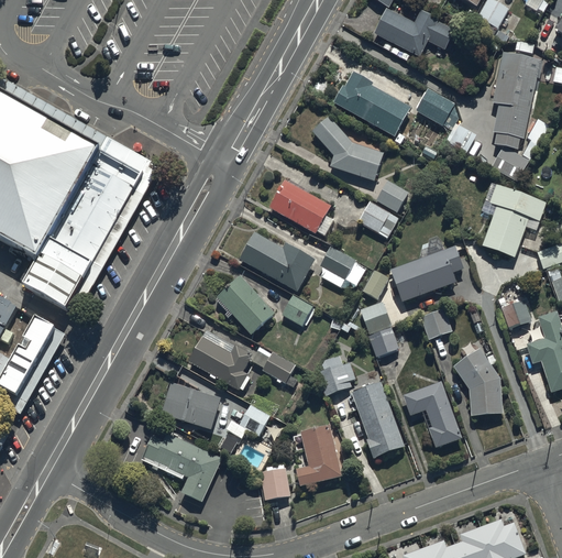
[(509,7),(497,0),(486,0),(477,17),(498,28),(509,7)]
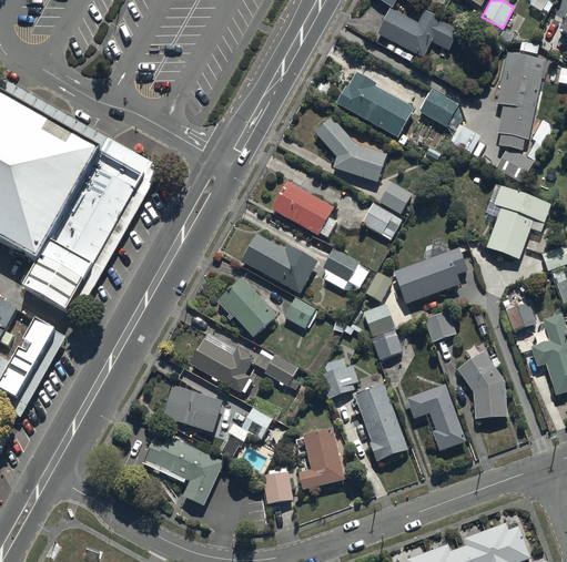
[(388,9),(376,34),(423,57),(432,41),(449,50),(458,30),(442,21),(443,20),(424,11),(417,23),(388,9)]
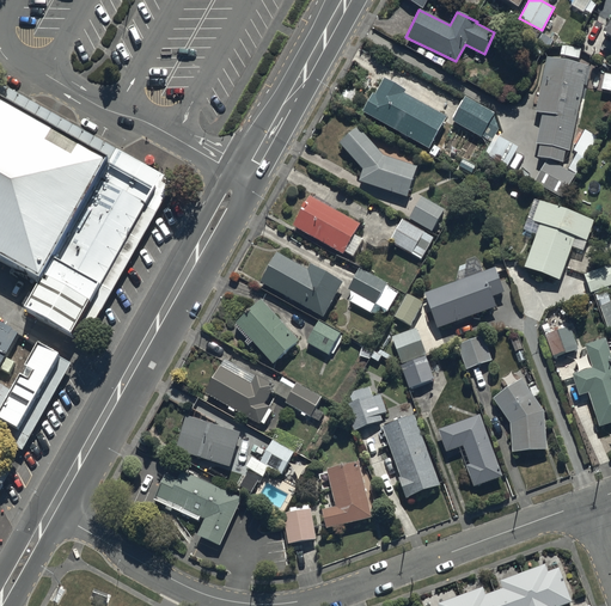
[(576,173),(558,164),(558,163),(563,163),(566,150),(570,151),(585,78),(588,78),(591,67),(545,59),(535,112),(543,115),(537,145),(541,146),(538,158),(545,159),(536,183),(562,197),(576,173)]
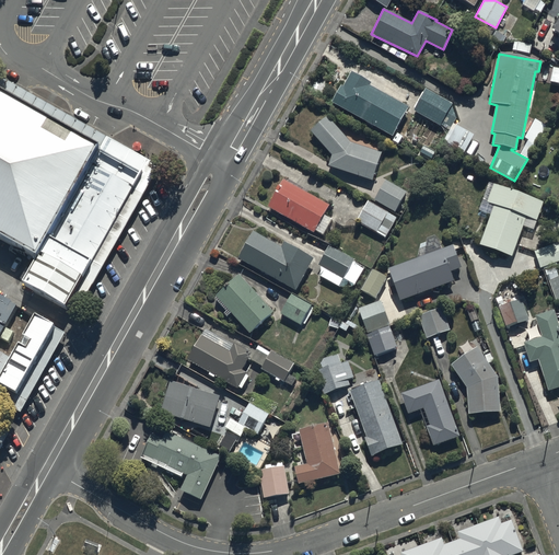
[(341,85),(332,103),(393,136),(409,107),(370,85),(372,82),(351,71),(344,87),(341,85)]
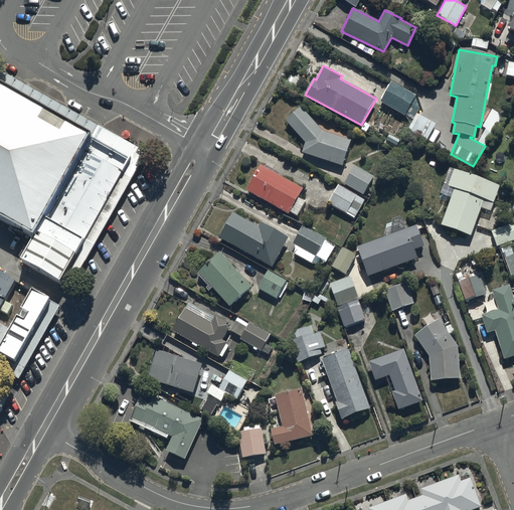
[(92,133),(0,80),(0,213),(33,232),(92,133)]
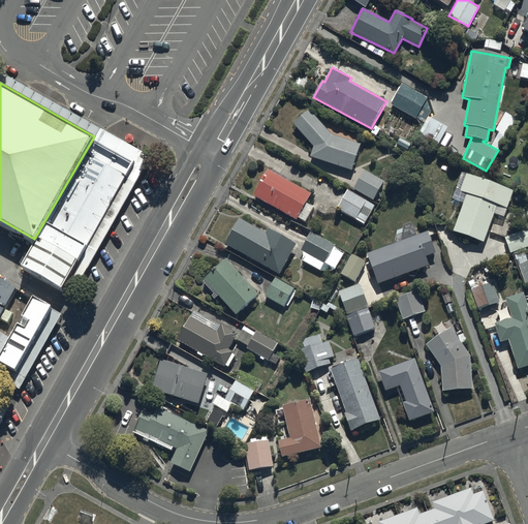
[(402,83),(391,102),(415,117),(427,97),(402,83)]
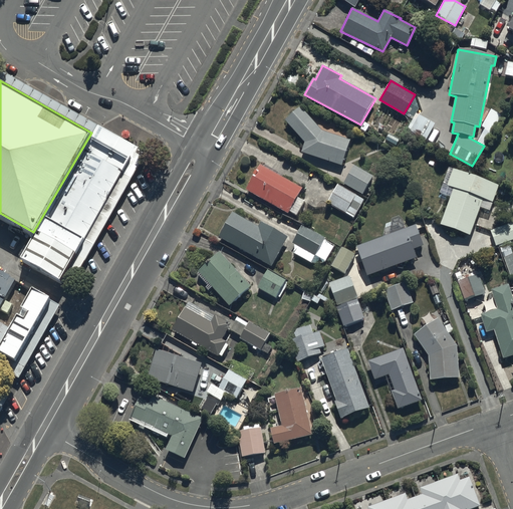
[(300,105),(285,119),(304,141),(301,152),(342,164),(350,138),(322,130),(300,105)]
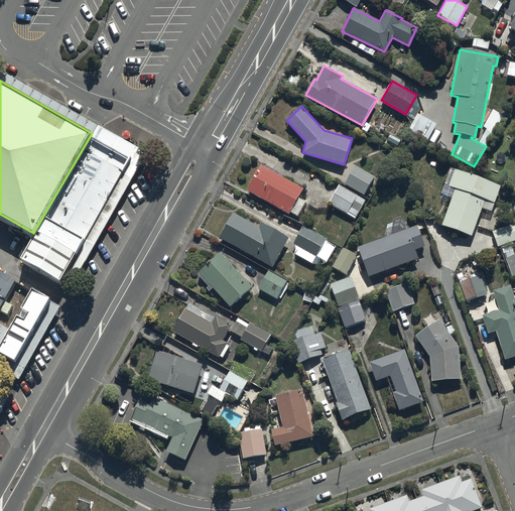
[(436,123),(425,117),(416,134),(426,140),(436,123)]
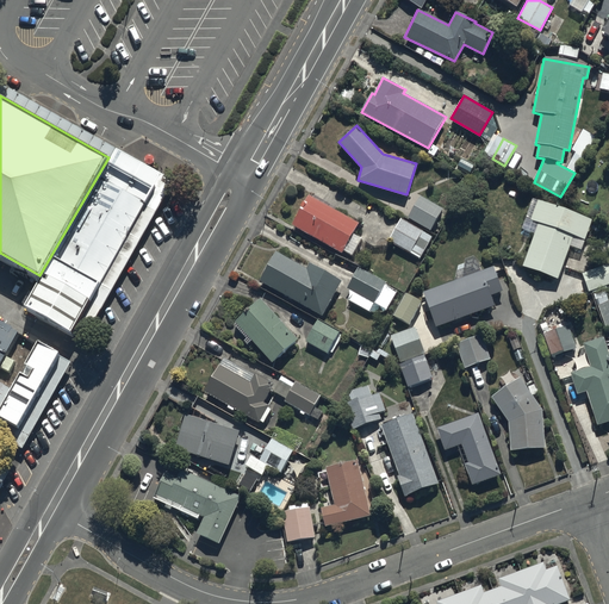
[(474,162),(461,155),(454,167),(468,174),(474,162)]
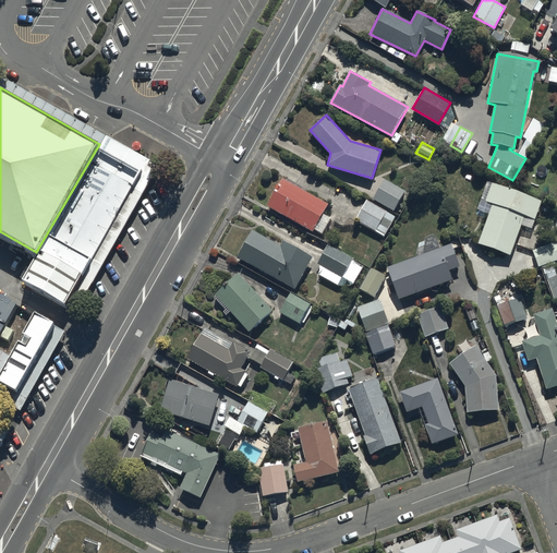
[(142,169),(99,144),(48,232),(92,257),(142,169)]
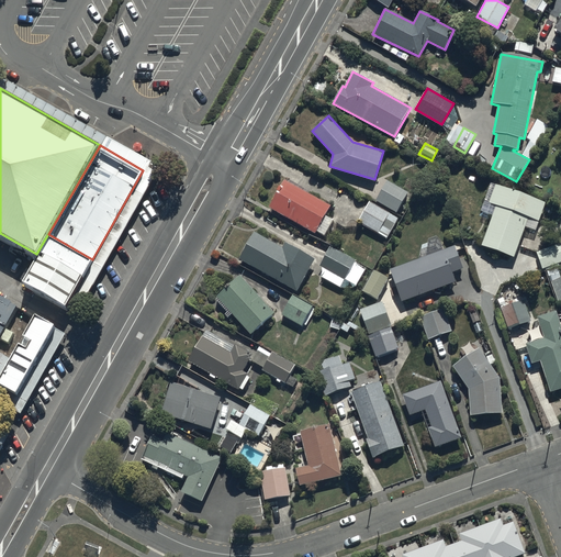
[(407,191),(386,179),(376,200),(396,211),(407,191)]
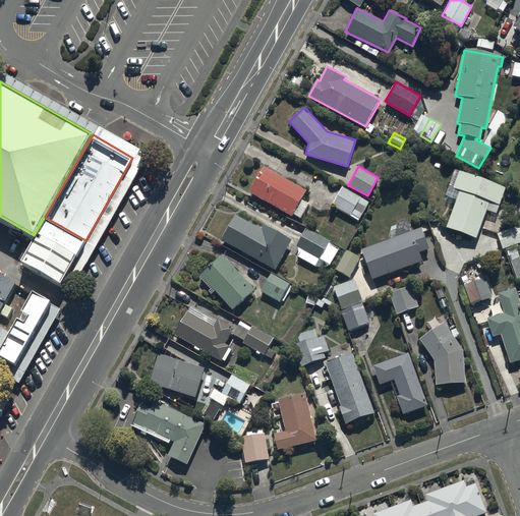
[(306,191),(263,168),(249,193),(293,217),(306,191)]
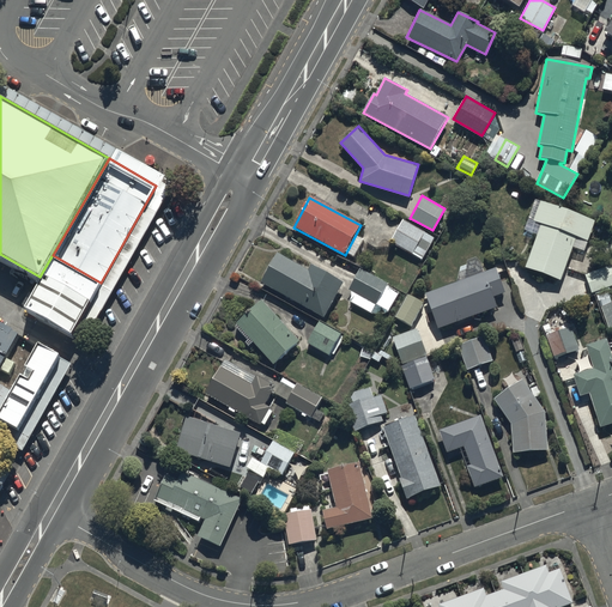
[(561,280),(575,237),(587,242),(595,220),(541,202),(534,222),(540,224),(525,267),(561,280)]
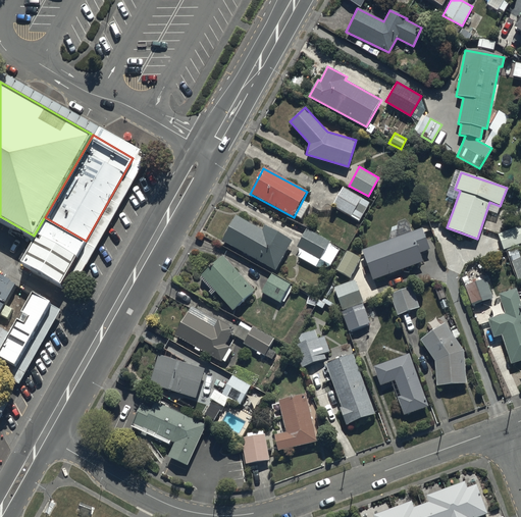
[(369,201),(344,186),(331,205),(358,221),(369,201)]
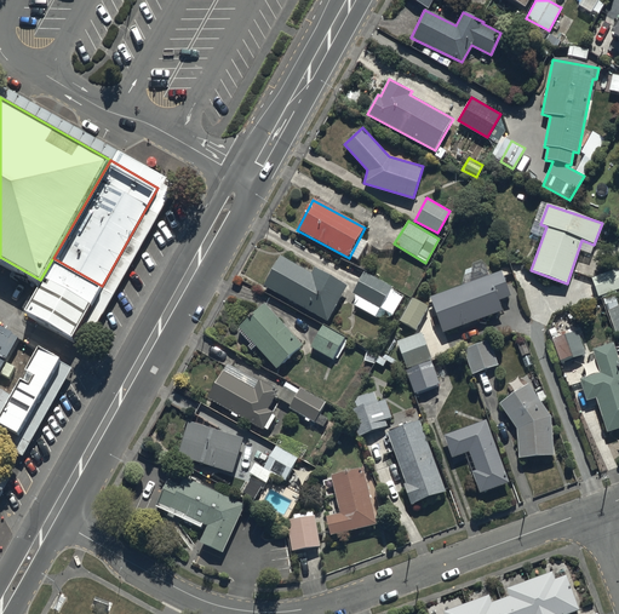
[(281,256),(264,286),(328,321),(348,286),(314,268),(310,273),(281,256)]
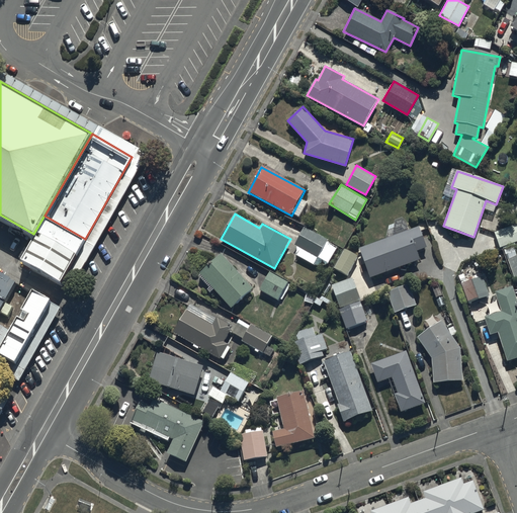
[(33,234),(20,257),(61,280),(85,239),(45,216),(33,234)]
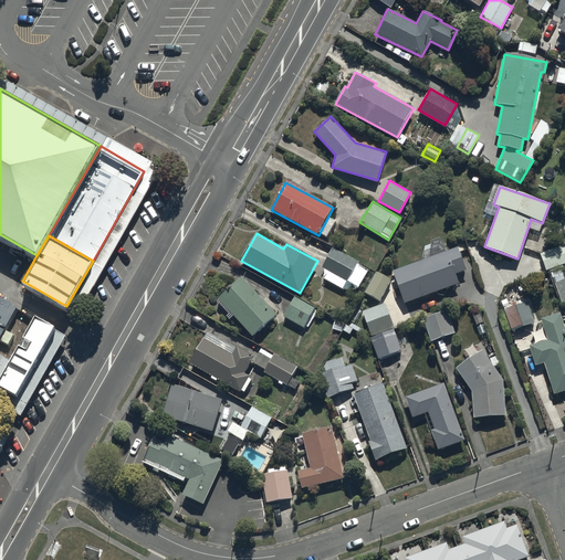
[(546,271),(564,264),(564,242),(540,251),(546,271)]
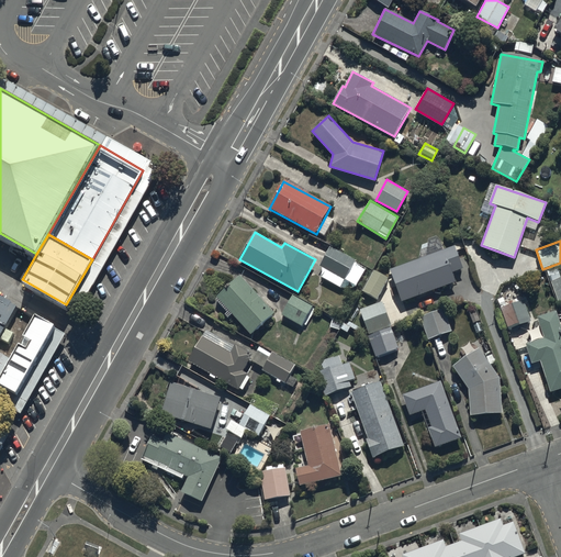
[(331,245),(320,265),(344,278),(355,259),(331,245)]
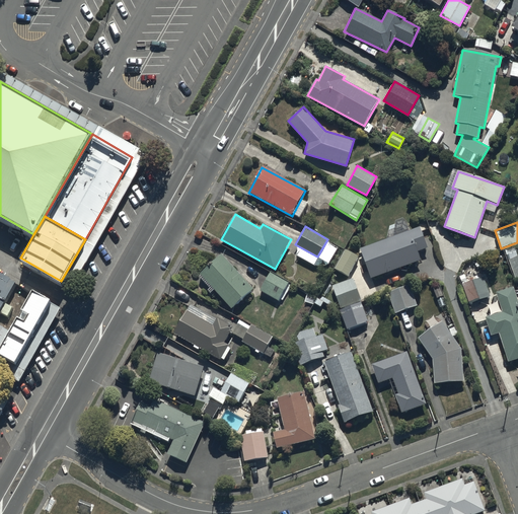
[(360,247),(370,279),(421,261),(418,251),(428,248),(420,226),(360,247)]
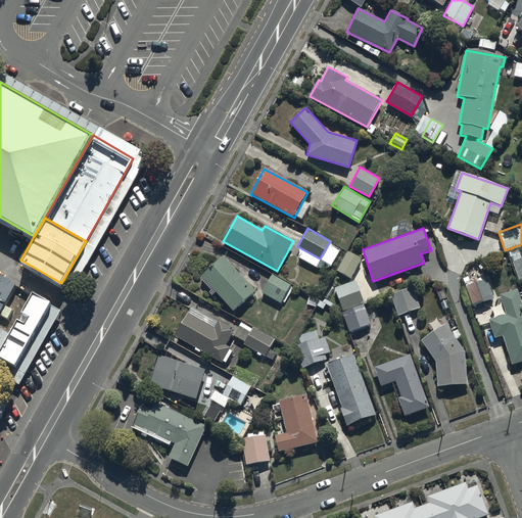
[(513,261),(519,280),(521,279),(521,256),(521,257),(517,247),(508,251),(511,261),(513,261)]
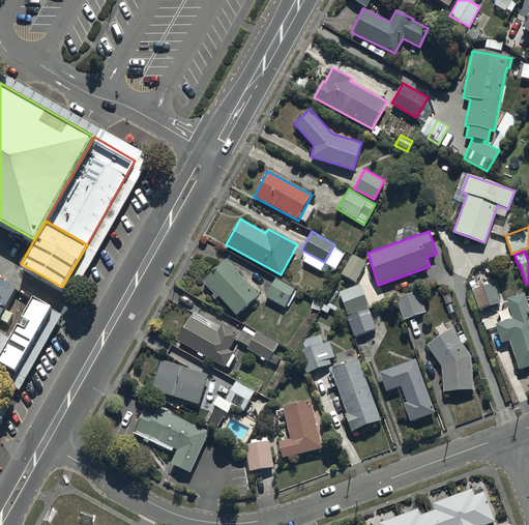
[(355,281),(365,262),(352,255),(342,273),(355,281)]
